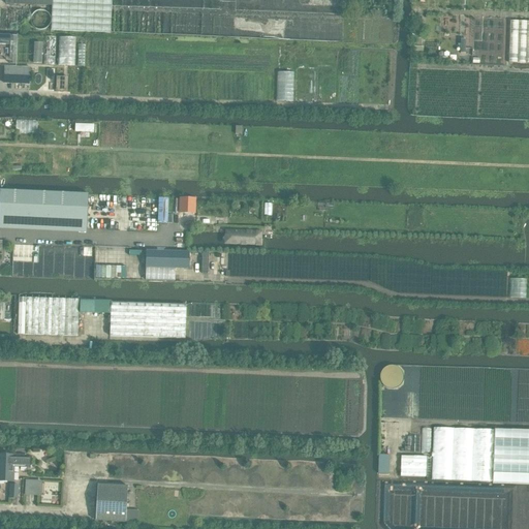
[(52,0),(51,31),(111,34),(112,0),(52,0)]
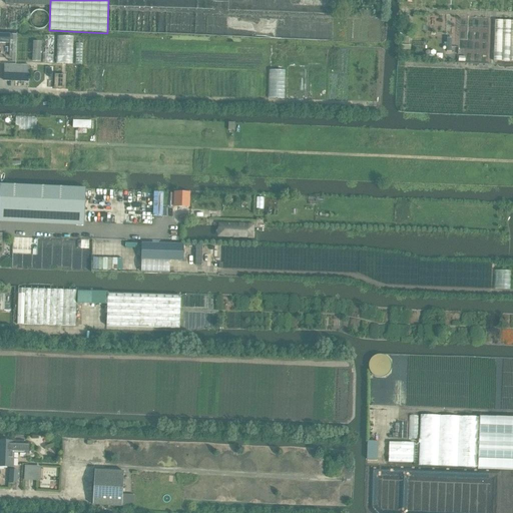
[(48,22),(48,21),(48,17),(46,15),(43,13),(40,12),(37,13),(34,15),(32,17),(31,20),(32,23),(33,26),(36,28),(39,29),(43,28),(45,27),(47,24),(48,22)]
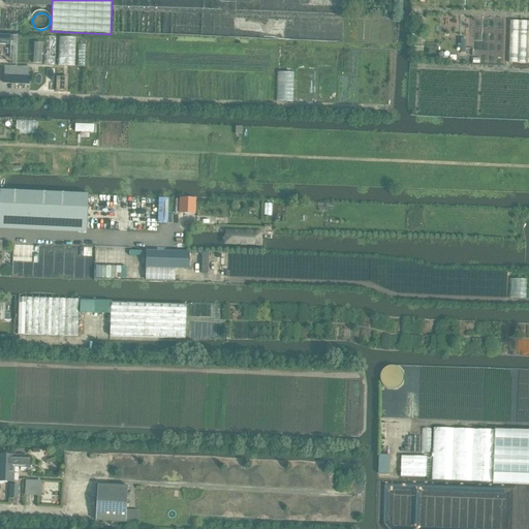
[(528,21),(510,21),(509,63),(528,63),(528,21)]
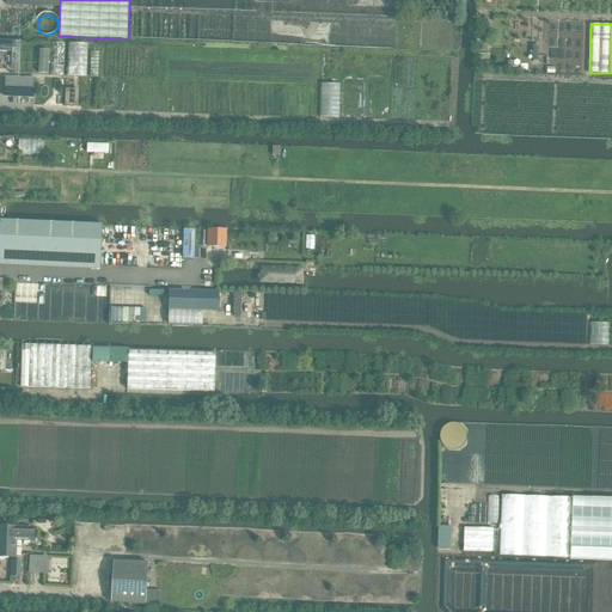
[(0,41),(0,50),(11,50),(11,42),(0,41)]
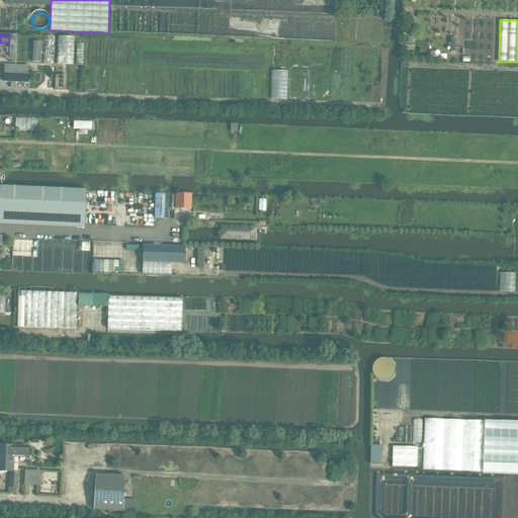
[(10,34),(8,62),(15,63),(16,34),(10,34)]
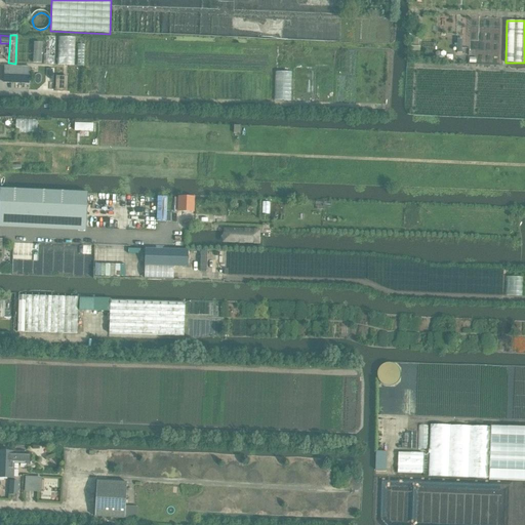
[(35,43),(34,63),(41,64),(42,44),(41,44),(40,43),(37,42),(36,43),(35,43)]
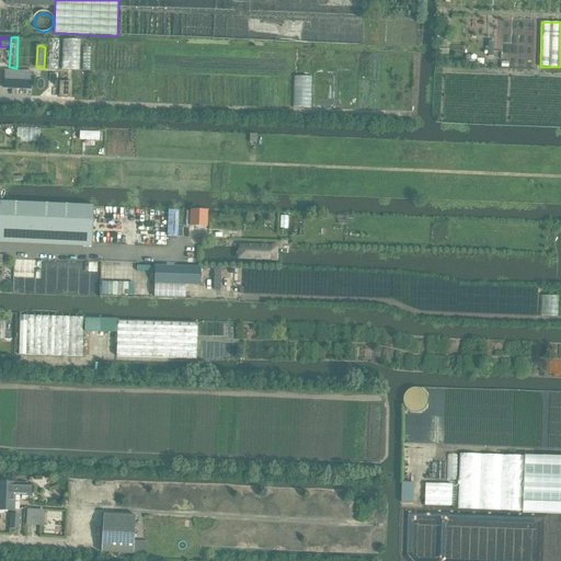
[(32,89),(32,71),(4,70),(4,88),(32,89)]
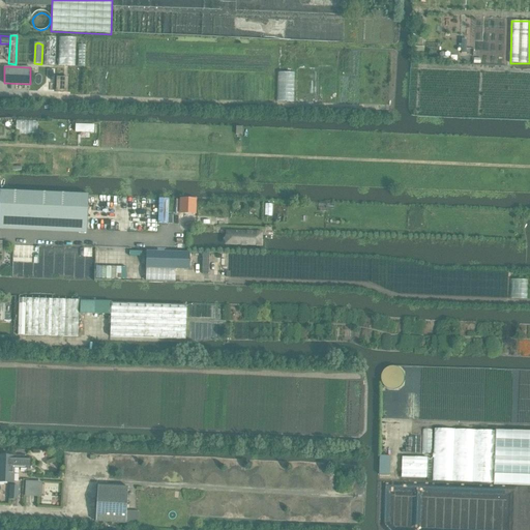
[(0,219),(87,224),(88,195),(58,194),(0,190),(0,219)]
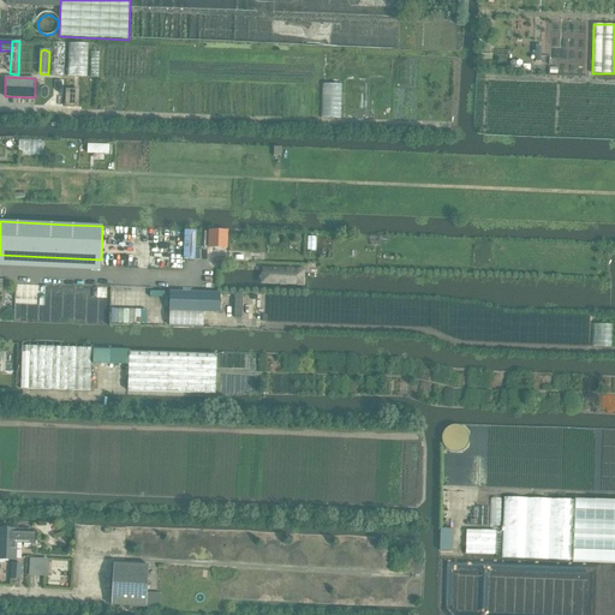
[(227,232),(209,231),(209,248),(226,249),(227,232)]
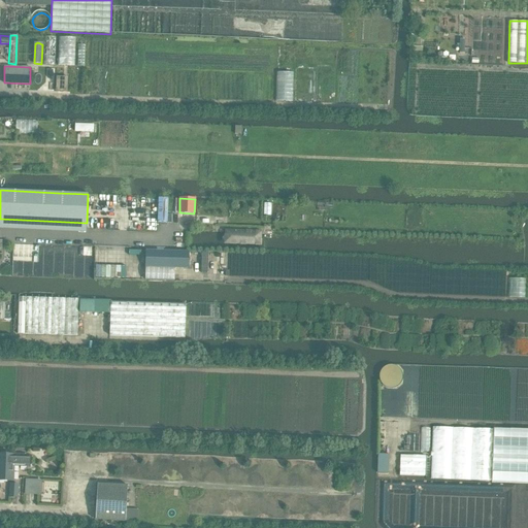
[(260,244),(259,231),(225,230),(225,242),(260,244)]
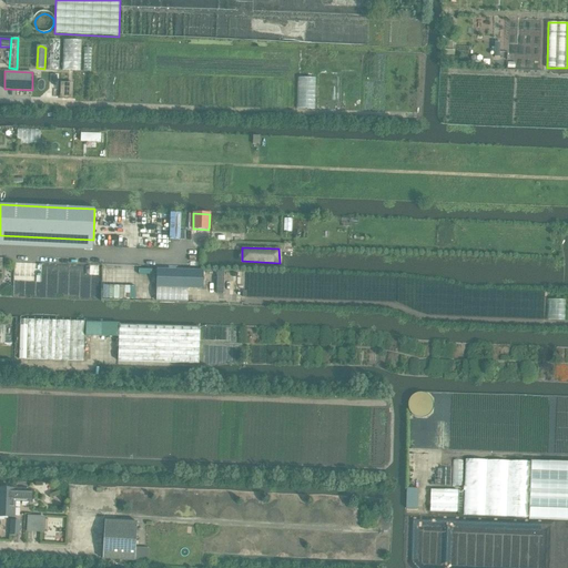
[(156,287),(188,288),(200,288),(201,271),(156,270),(156,287)]
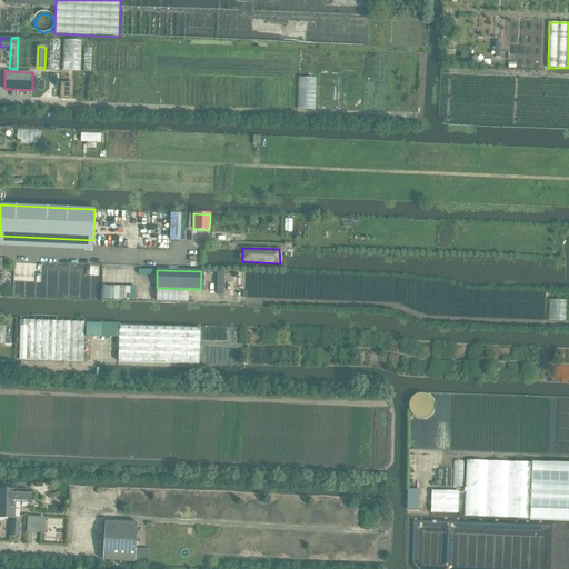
[(85,322),(20,320),(20,325),(19,359),(83,361),(85,322)]
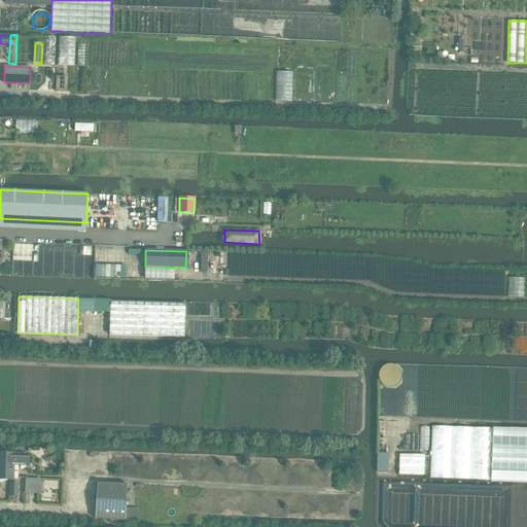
[(110,300),(79,300),(79,312),(110,313),(110,302),(110,300)]
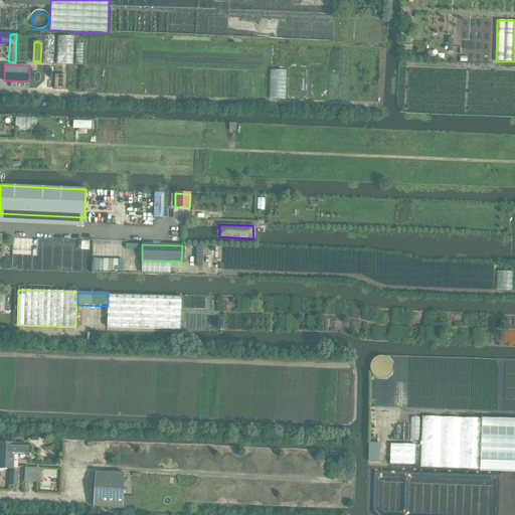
[(181,297),(108,295),(108,306),(107,328),(180,330),(181,297)]
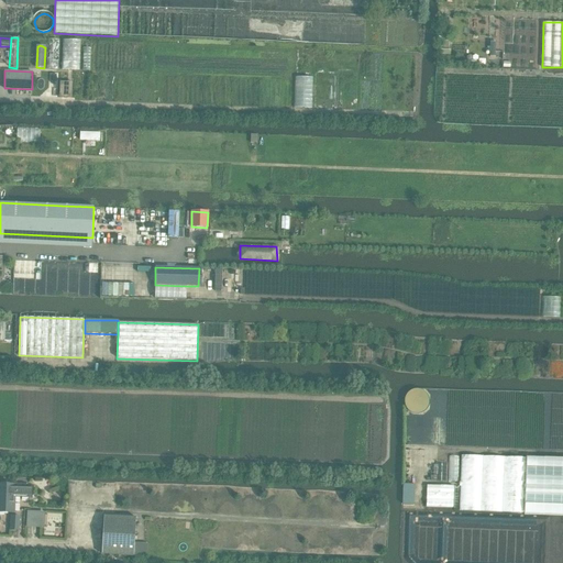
[(431,405),(432,400),(431,396),(429,394),(428,392),(426,390),(422,389),(418,390),(414,393),(412,394),(411,396),(410,398),(410,400),(411,405),(412,408),(416,410),(418,411),(420,411),(424,411),(427,410),(428,408),(430,407),(431,405)]
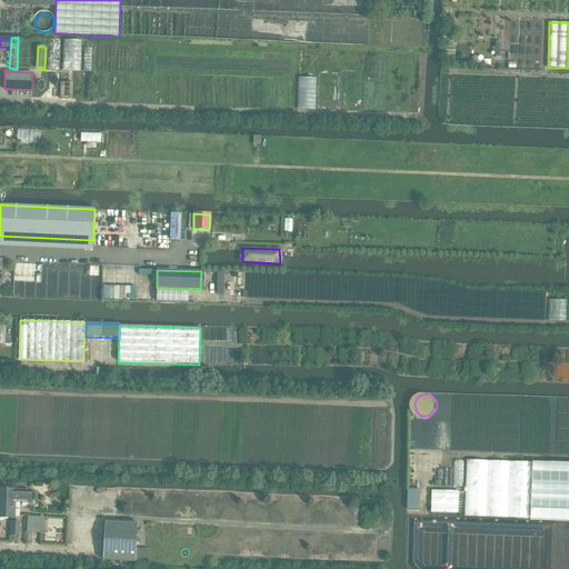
[(568,520),(568,462),(531,461),(531,462),(466,460),(463,517),(529,518),(529,520),(568,520)]
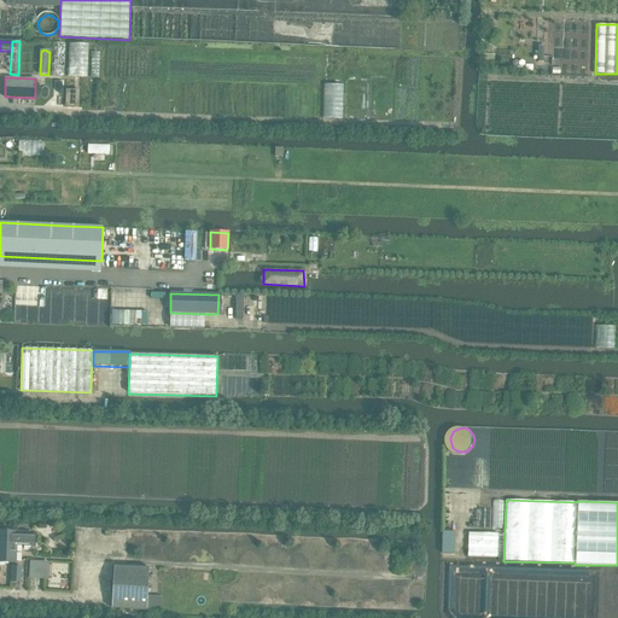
[(0,564),(15,564),(16,546),(34,547),(34,536),(16,535),(16,534),(0,532),(0,564)]
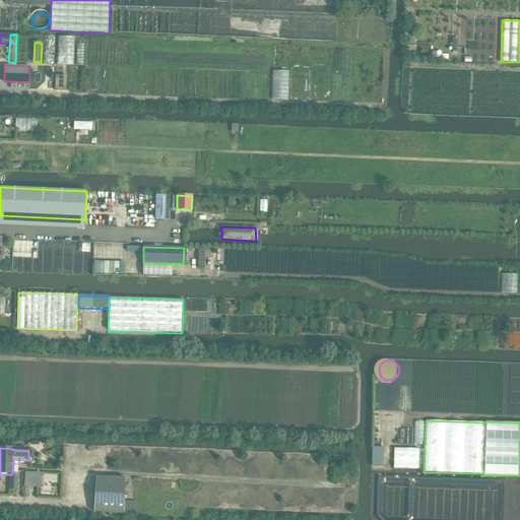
[(394,449),(394,468),(418,469),(419,450),(394,449)]
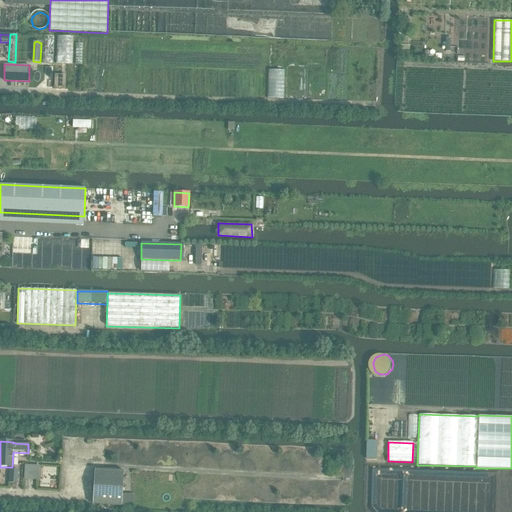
[(93,504),(122,505),(134,506),(134,494),(122,493),(124,471),(95,469),(93,504)]
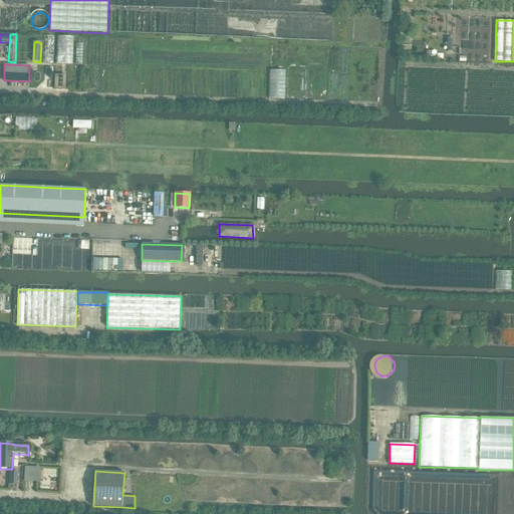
[(9,485),(16,486),(17,473),(10,472),(9,485)]
